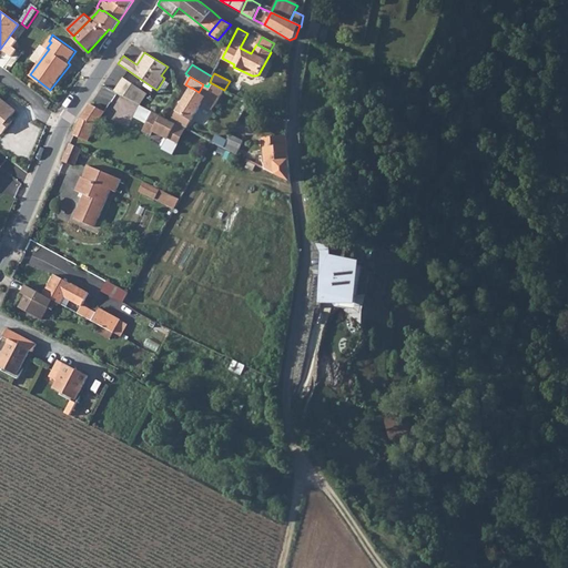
[(124,78),(114,92),(140,104),(148,93),(124,78)]
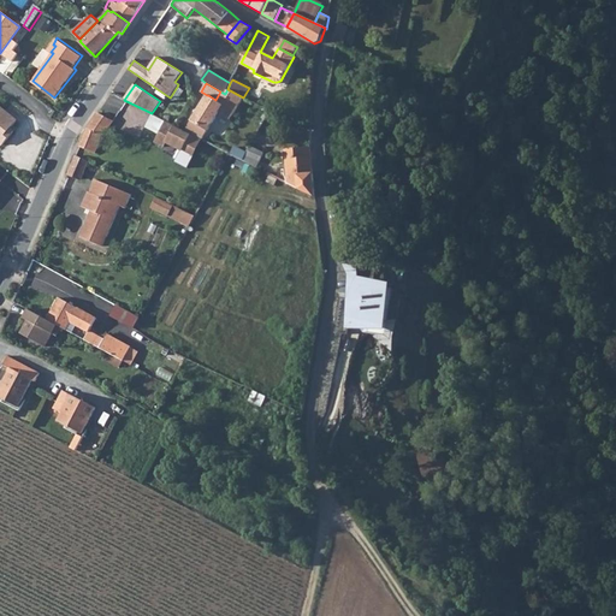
[(177,87),(171,96),(177,100),(183,92),(177,87)]
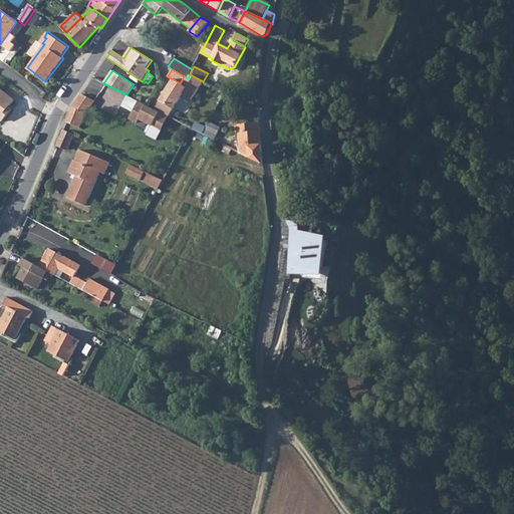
[(192,99),(203,81),(190,74),(188,78),(184,76),(180,83),(174,79),(173,79),(155,109),(169,116),(183,93),(192,99)]
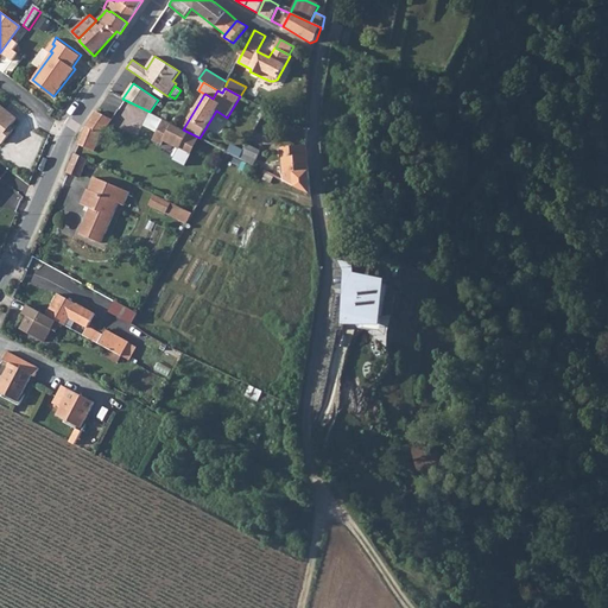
[(18,119),(0,103),(0,138),(5,143),(16,130),(12,127),(18,119)]
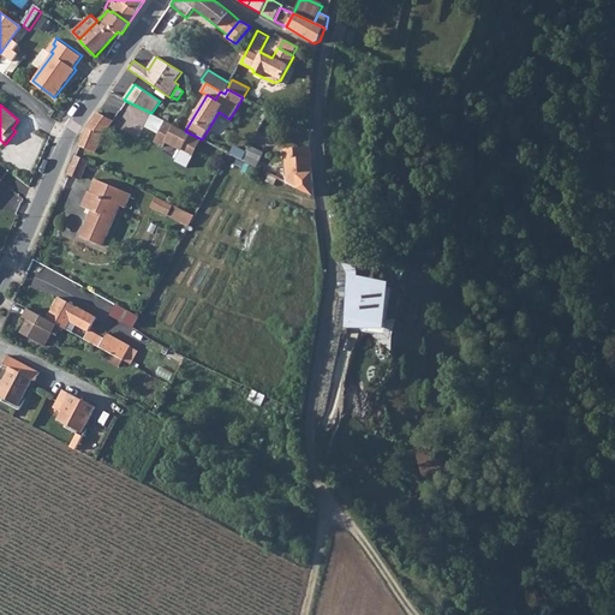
[(114,121),(97,113),(89,127),(82,145),(93,150),(96,153),(103,136),(109,127),(114,121)]
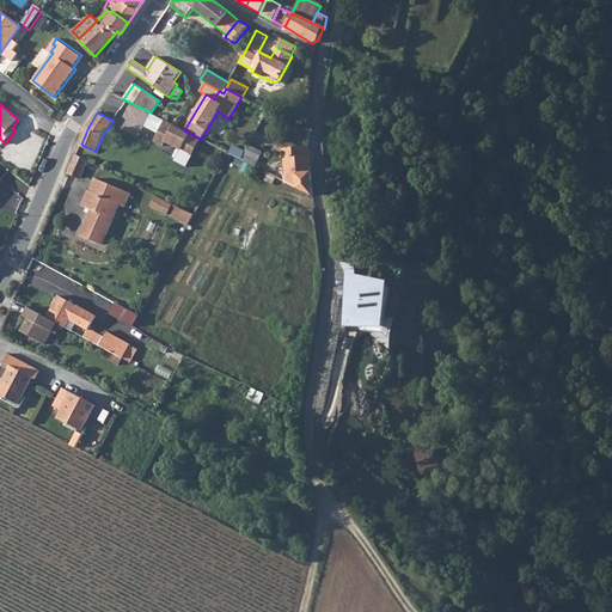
[(145,127),(158,134),(165,120),(152,114),(145,127)]
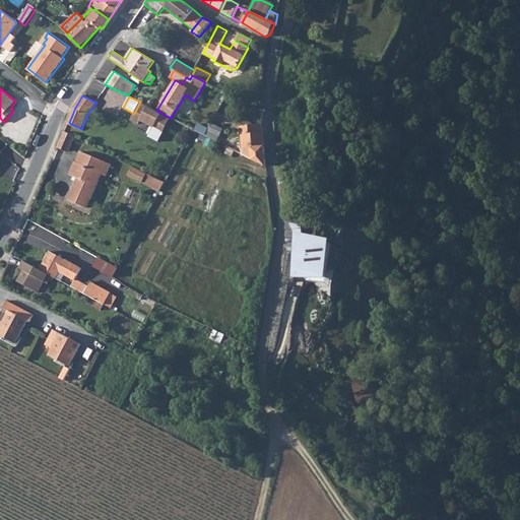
[(158,142),(171,118),(156,111),(140,102),(134,114),(131,120),(139,124),(141,121),(153,127),(148,136),(158,142)]
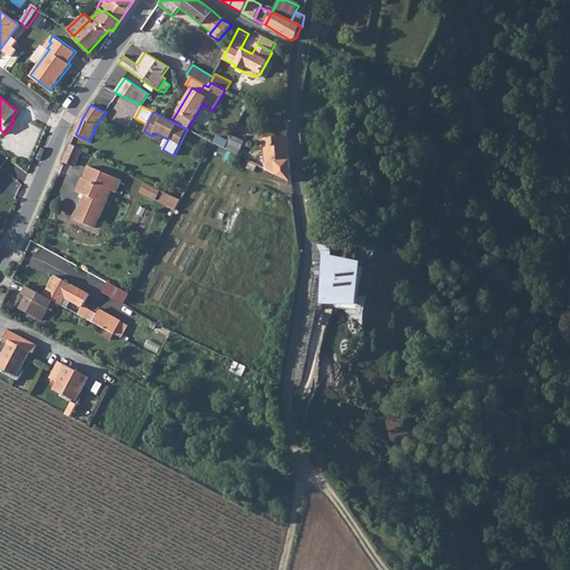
[(232,135),(225,149),(237,155),(244,141),(232,135)]
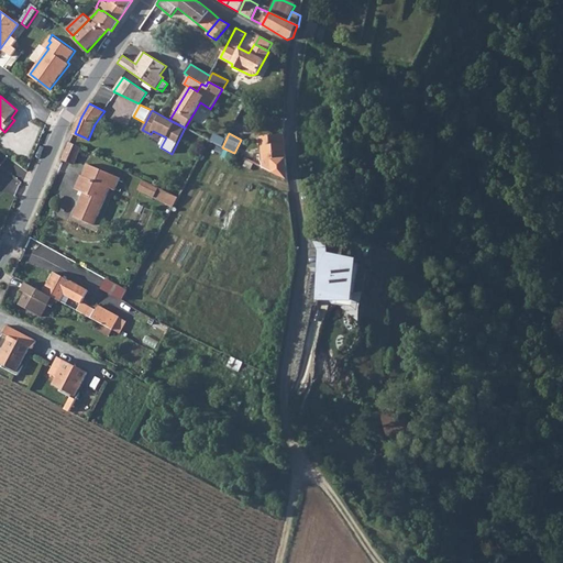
[(280,176),(288,179),(283,140),(264,143),(267,170),(273,174),(280,176)]
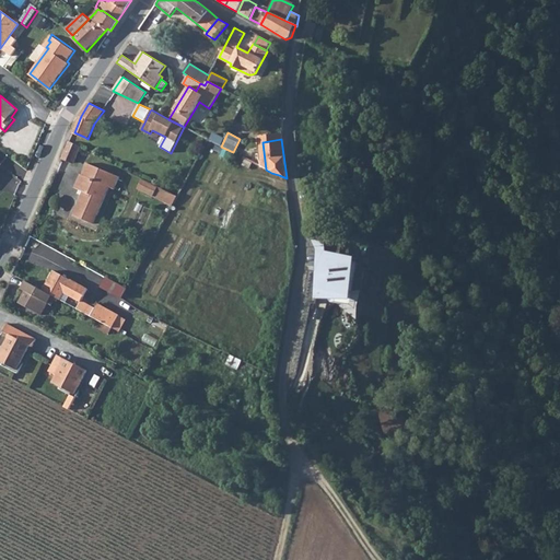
[(80,146),(71,140),(62,160),(74,164),(82,147),(80,146)]
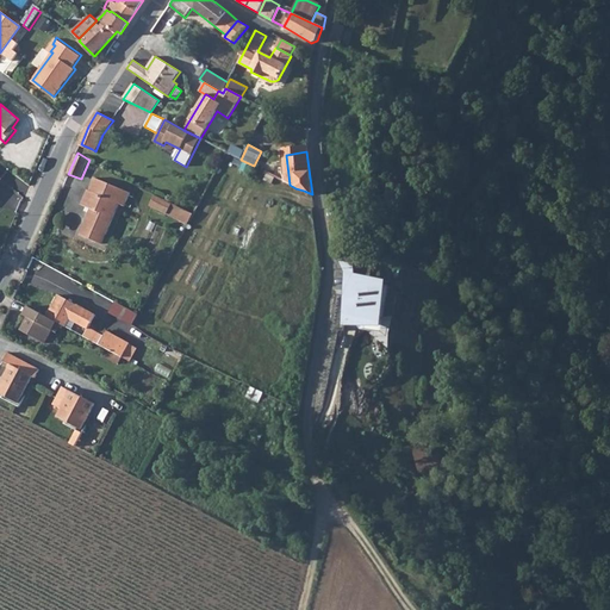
[(103,232),(109,235),(122,204),(128,206),(134,192),(98,178),(93,190),(91,190),(85,205),(93,209),(81,235),(99,242),(103,232)]
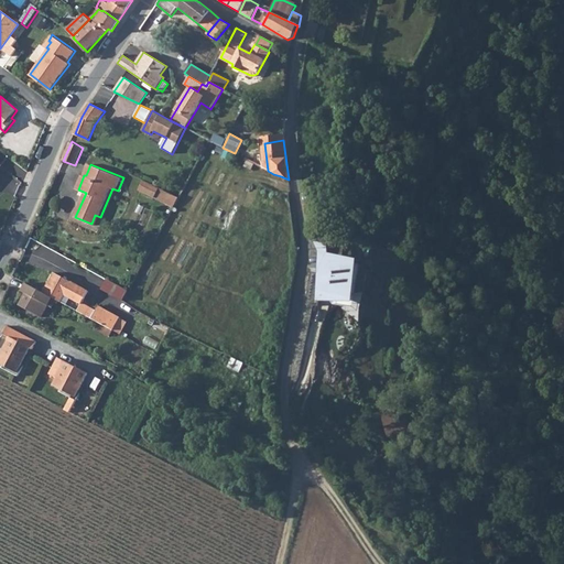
[(175,206),(181,196),(145,180),(141,190),(175,206)]
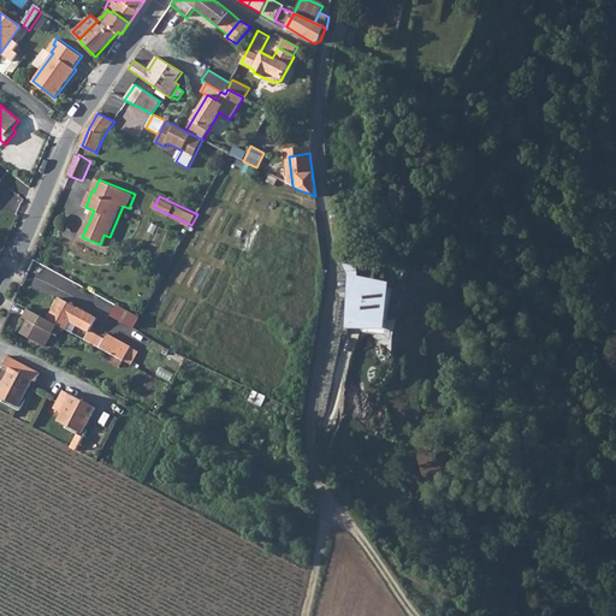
[(357,283),(356,325),(388,326),(390,285),(357,283)]
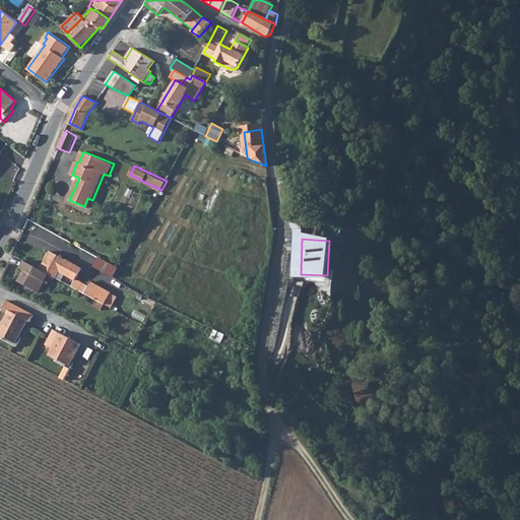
[(49,251),(40,269),(46,272),(52,275),(57,278),(60,272),(75,279),(81,268),(49,251)]
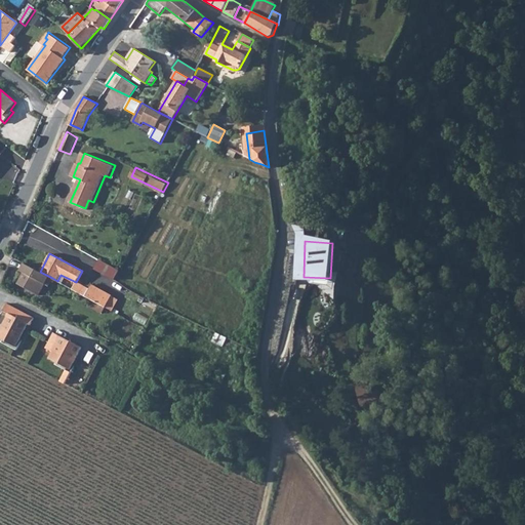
[(95,270),(116,280),(121,270),(101,259),(95,270)]
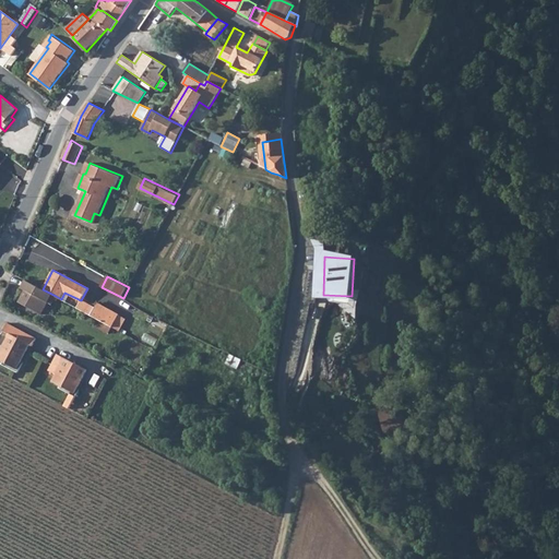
[(49,293),(43,289),(26,280),(22,287),(26,289),(20,301),(42,313),(48,301),(46,299),(49,293)]
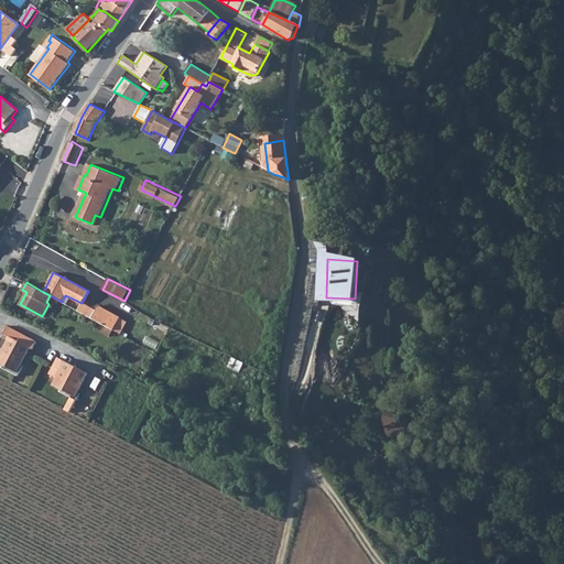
[(97,305),(91,317),(114,329),(119,320),(120,317),(97,305)]
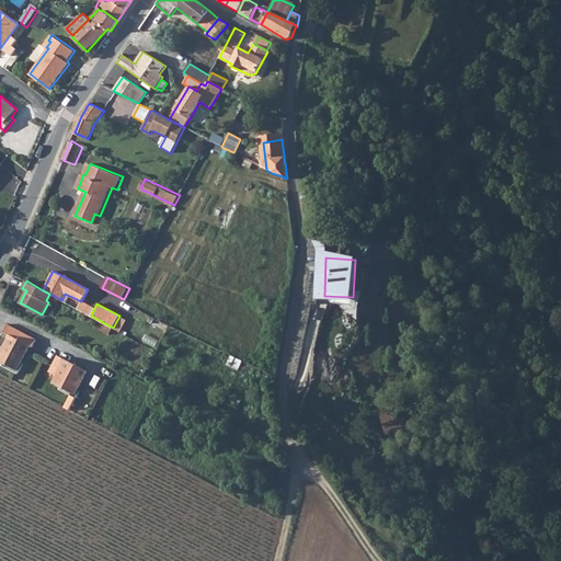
[(118,318),(113,328),(119,331),(125,321),(118,318)]
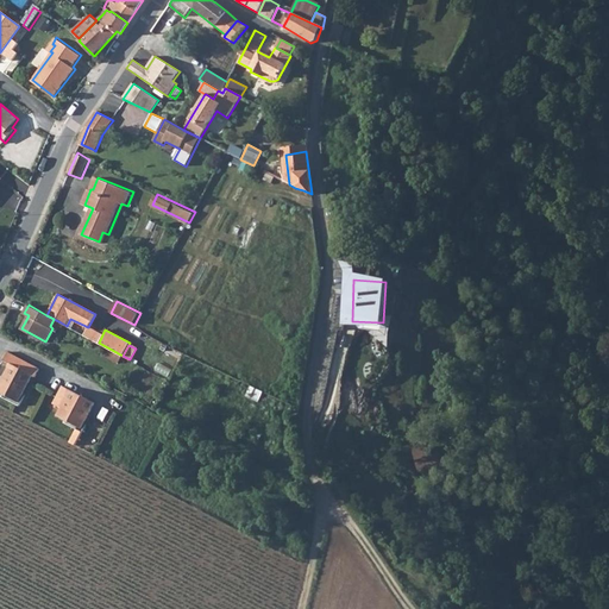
[(11,364),(0,383),(0,390),(19,401),(33,376),(36,377),(41,369),(7,351),(4,359),(11,364)]
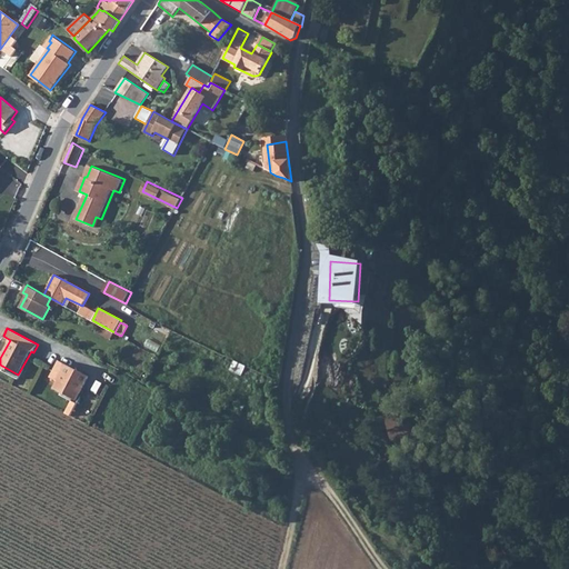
[(72,399),(66,412),(71,416),(78,402),(76,400),(89,377),(58,361),(49,378),(57,381),(53,388),(72,399)]
